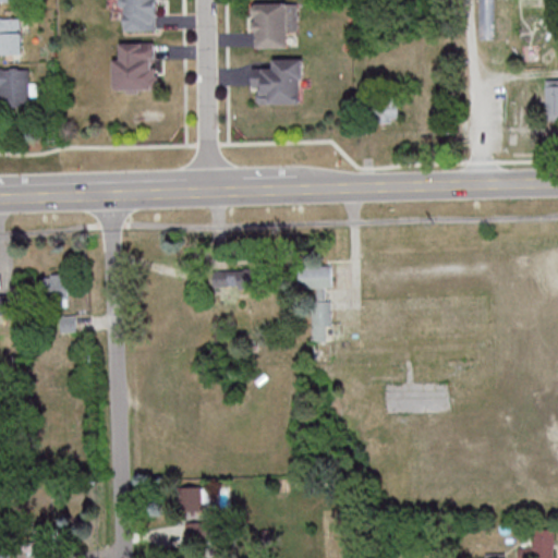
[(122,0),(122,29),(159,29),(158,0),(122,0)]
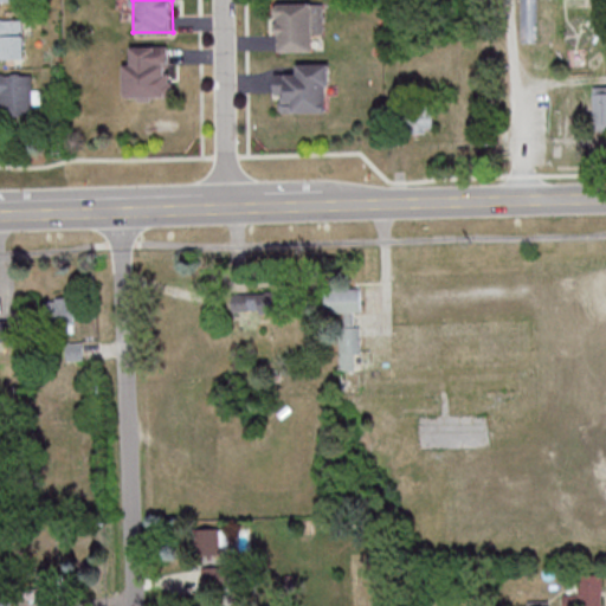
[(520,0),(521,42),(537,42),(536,0),(520,0)]
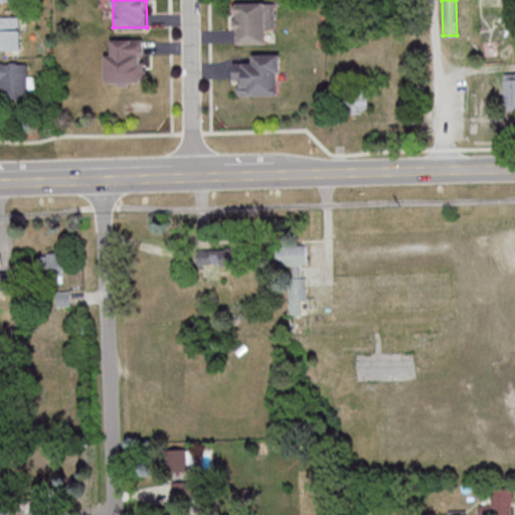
[(276,2),(234,2),(234,43),(267,43),(267,30),(276,30),(276,2)]
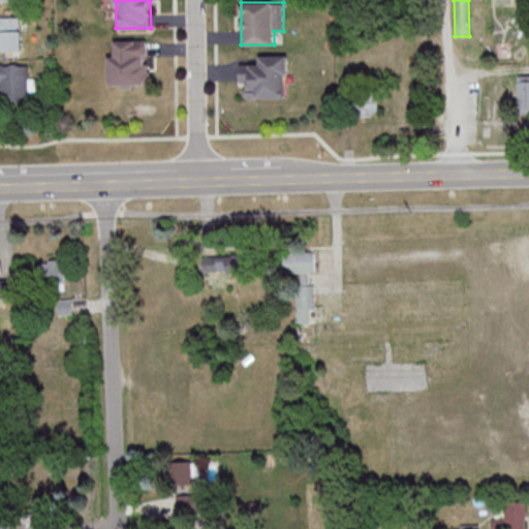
[(0,36),(3,36),(3,52),(22,52),(22,17),(0,16),(0,36)]
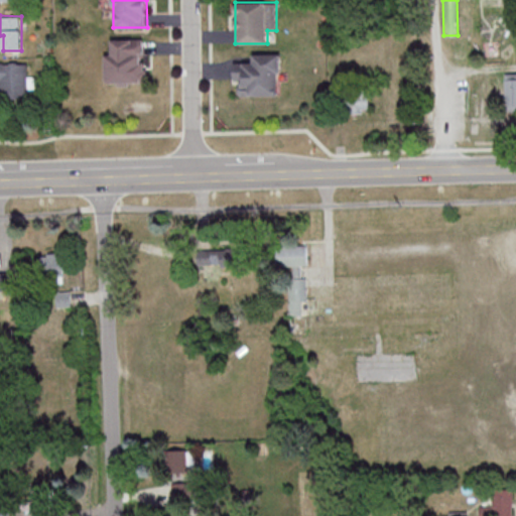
[(111,41),(142,41),(143,55),(140,55),(140,63),(144,63),(144,70),(146,70),(146,84),(107,85),(105,82),(104,56),(111,56),(111,41)]
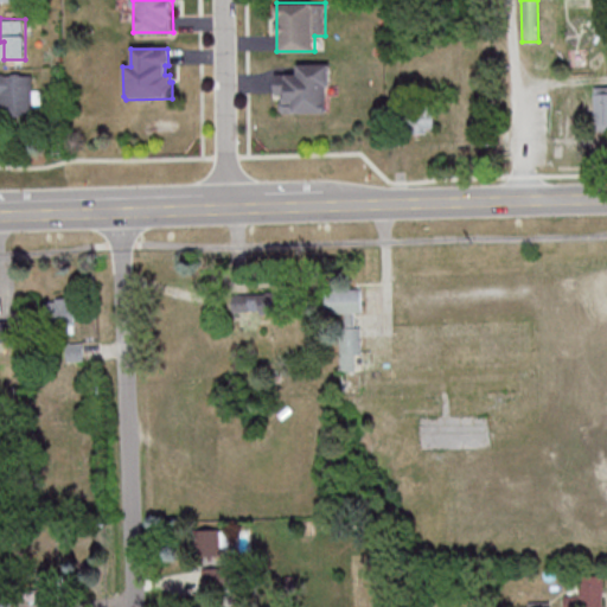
[(536,68),(551,68),(551,49),(536,49),(536,68)]
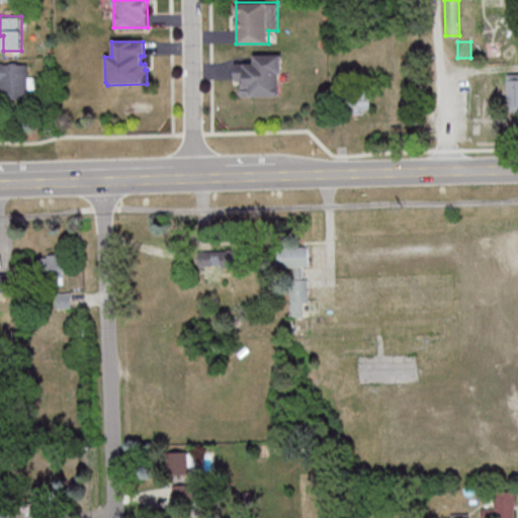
[(282,96),(282,55),(254,55),(254,64),(236,64),(236,96),(282,96)]
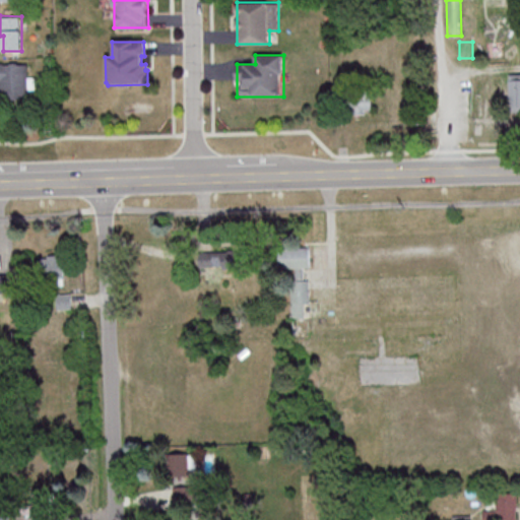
[(27,100),(27,63),(0,62),(0,87),(1,87),(1,100),(27,100)]
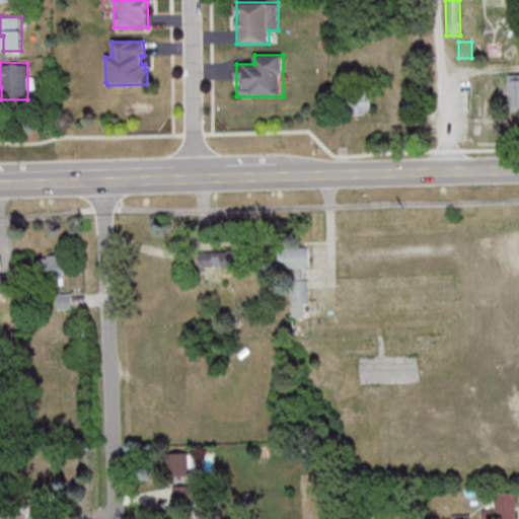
[(509,110),(518,110),(518,73),(509,74),(509,110)]
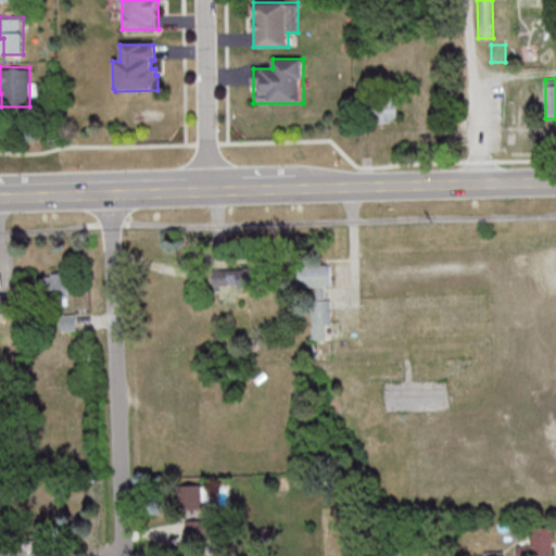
[(397,98),(371,98),(371,122),(397,122),(397,98)]
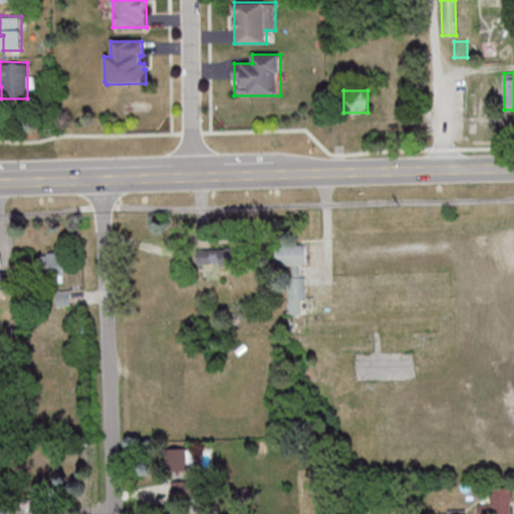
[(276,264),(290,264),(290,314),(304,314),(305,265),(307,265),(307,245),(276,244),(276,264)]
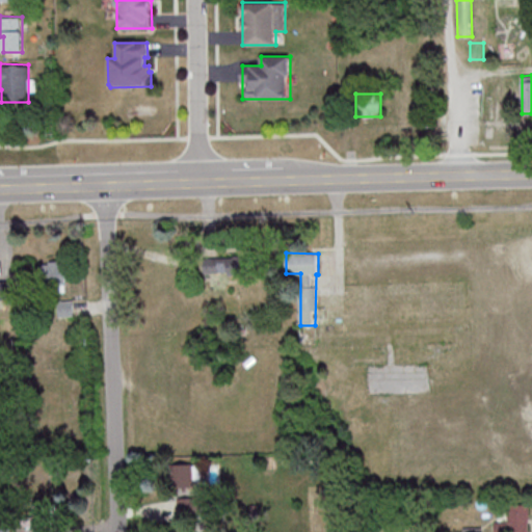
[(246,274),(246,257),(205,257),(205,274),(246,274)]
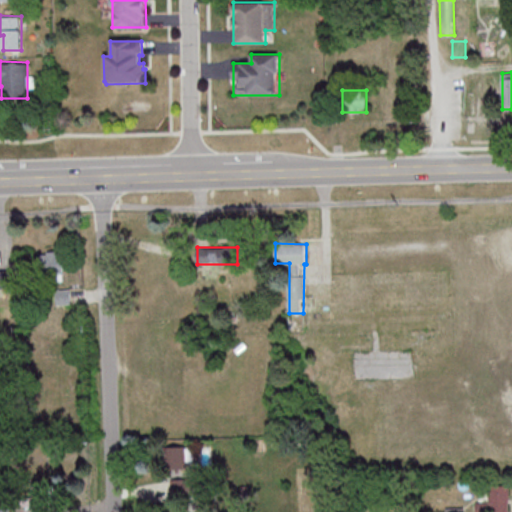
[(42,251),(42,273),(64,274),(65,251),(42,251)]
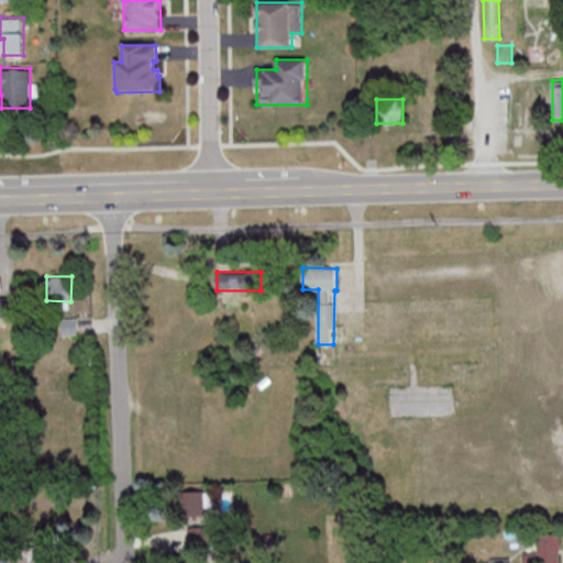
[(211,515),(211,490),(184,490),(184,515),(211,515)]
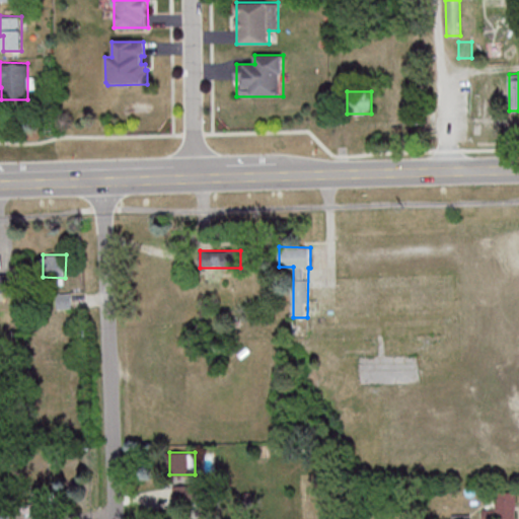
[(175,499),(196,498),(196,486),(174,487),(175,499)]
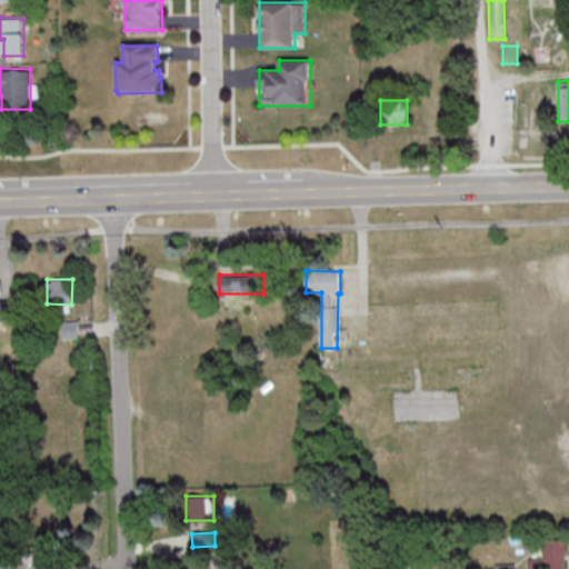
[(530,568),(566,568),(566,539),(542,539),(542,557),(530,557),(530,568)]
